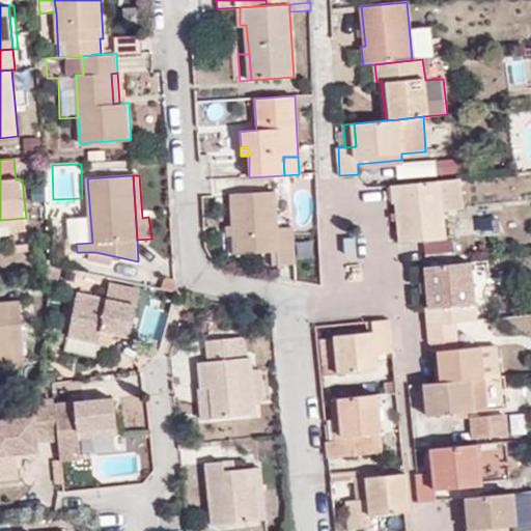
[(401,245),(424,243),(446,241),(442,214),(463,212),(460,183),(392,186),(393,204),(397,204),(401,245)]
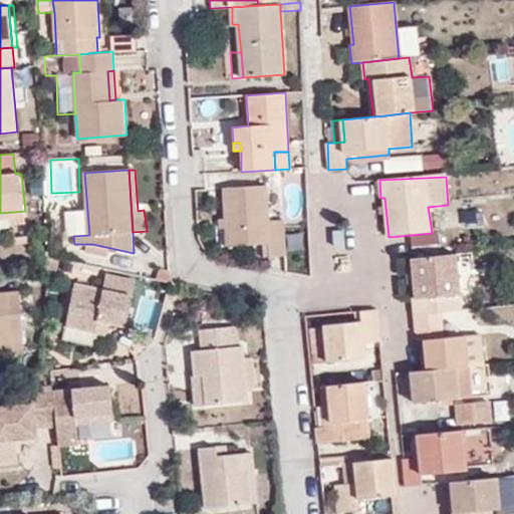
[(227,188),(228,218),(228,228),(228,245),(269,243),(270,256),(285,255),(283,218),(269,219),(267,187),(227,188)]
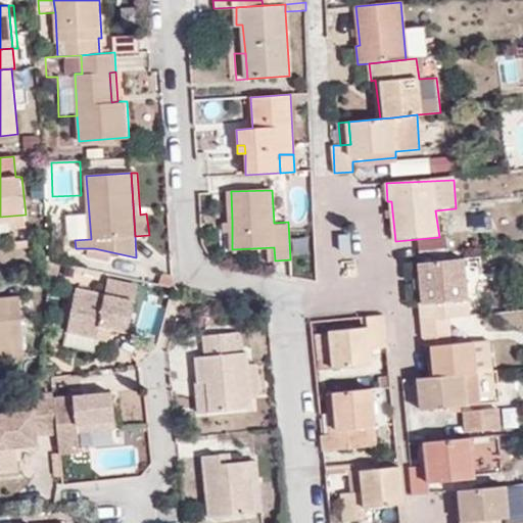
[(10,228),(27,227),(26,215),(0,217),(0,223),(10,223),(10,228)]
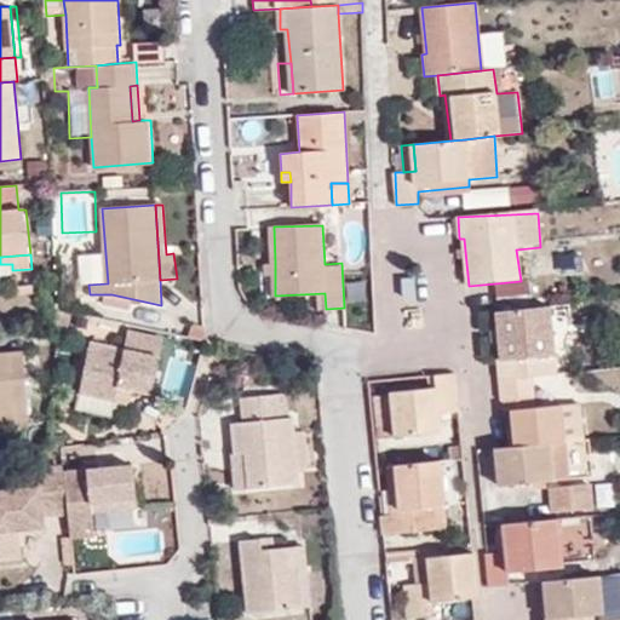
[(264,263),(264,275),(275,275),(275,263),(264,263)]
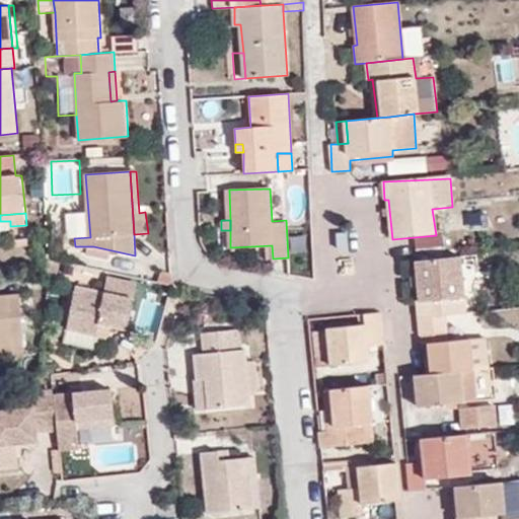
[(417,318),(420,318),(465,313),(460,256),(417,262),(420,301),(415,302),(416,310),(417,318)]
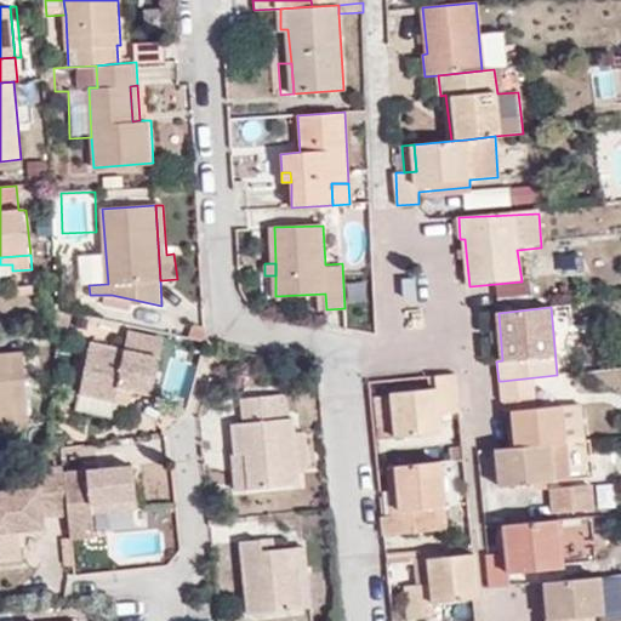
[(163,341),(127,334),(125,347),(160,353),(163,341)]
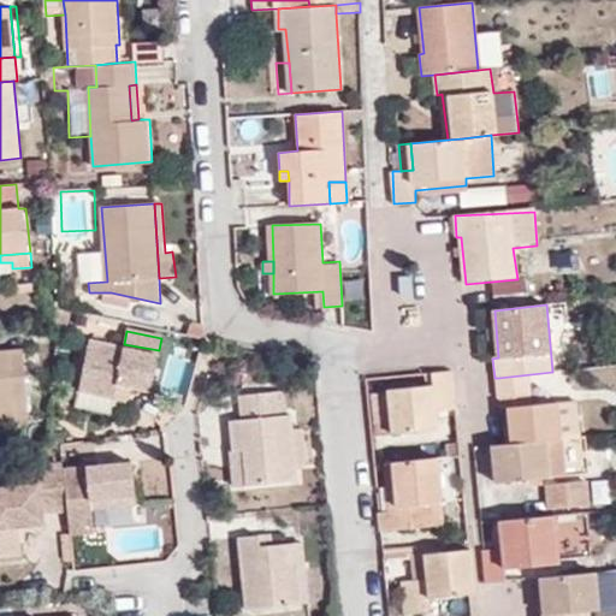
[(116,394),(119,379),(152,385),(159,350),(124,344),(88,337),(77,386),(116,394)]
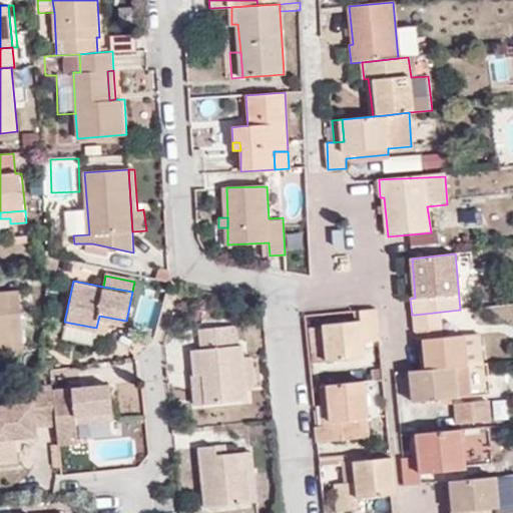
[(0,338),(23,337),(18,291),(0,292),(0,338)]
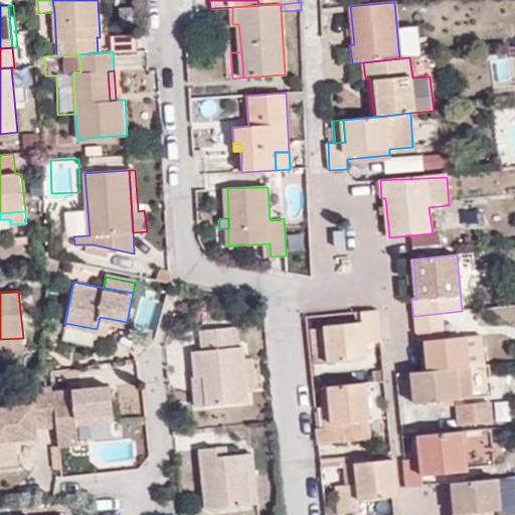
[(503,305),(502,293),(494,294),(495,306),(503,305)]
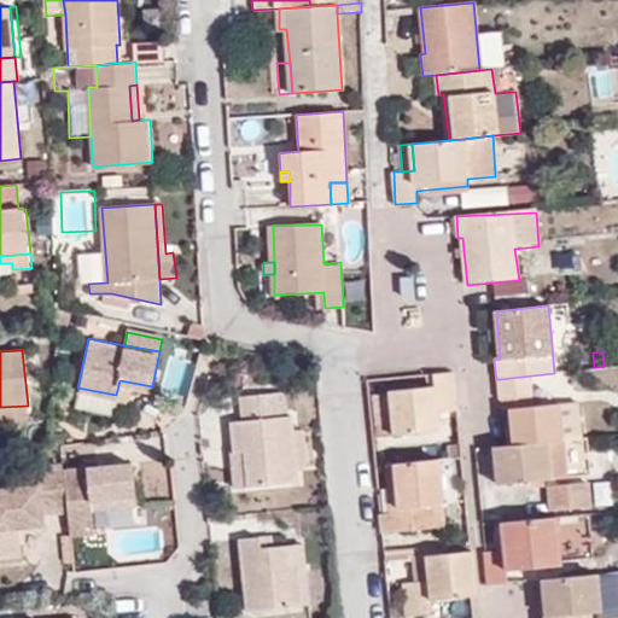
[(458,410),(453,373),(435,374),(436,386),(389,391),(395,436),(441,430),(439,413),(458,410)]
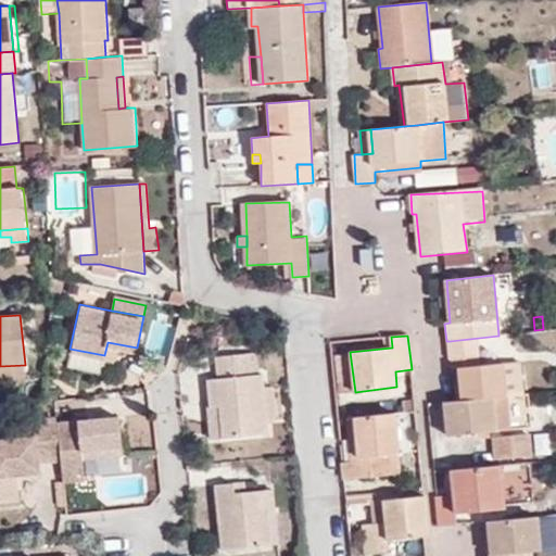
[(220,377),(214,377),(216,406),(223,406),(226,437),(267,433),(266,419),(263,392),(261,373),(253,374),(251,352),(218,355),(220,377)]
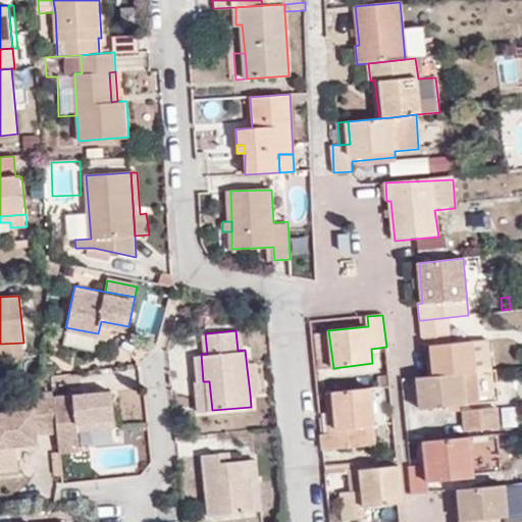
[(316,331),(320,370),(333,368),(328,330),(316,331)]
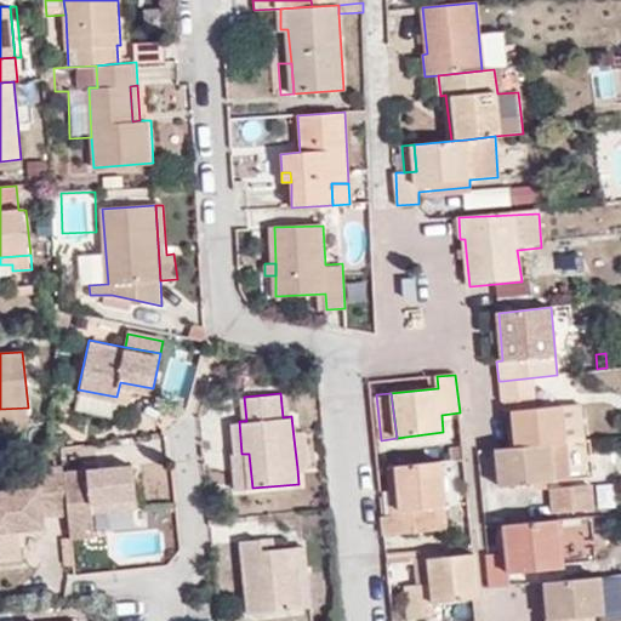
[(584,442),(580,404),(562,406),(565,443),(584,442)]
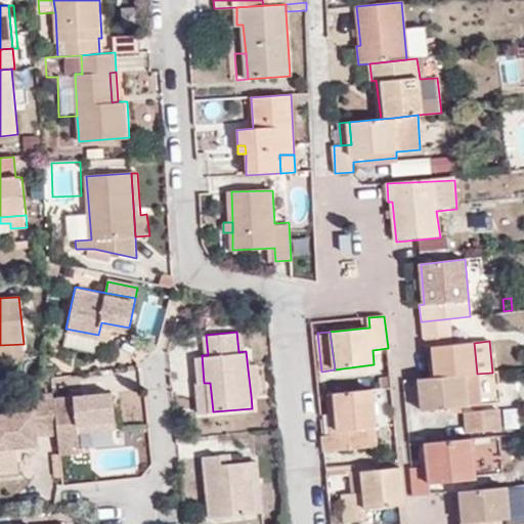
[(466,375),(477,374),(474,343),(432,347),(427,347),(430,379),(435,378),(466,375)]
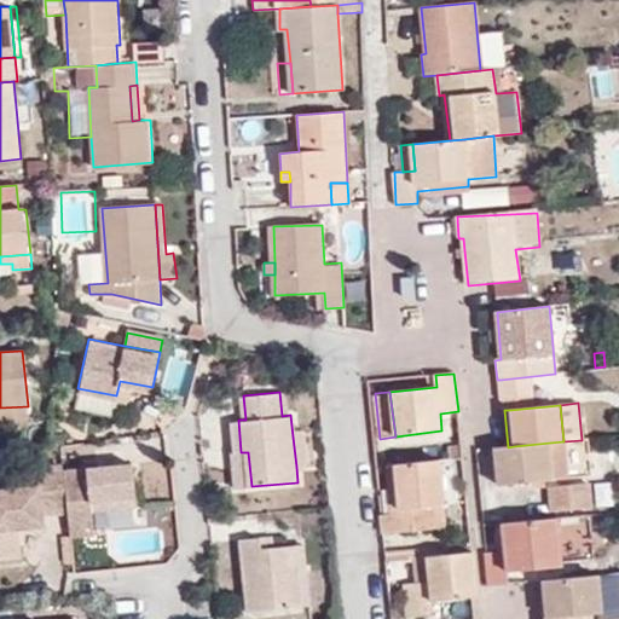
[(0,422),(29,421),(28,406),(0,408),(0,422)]
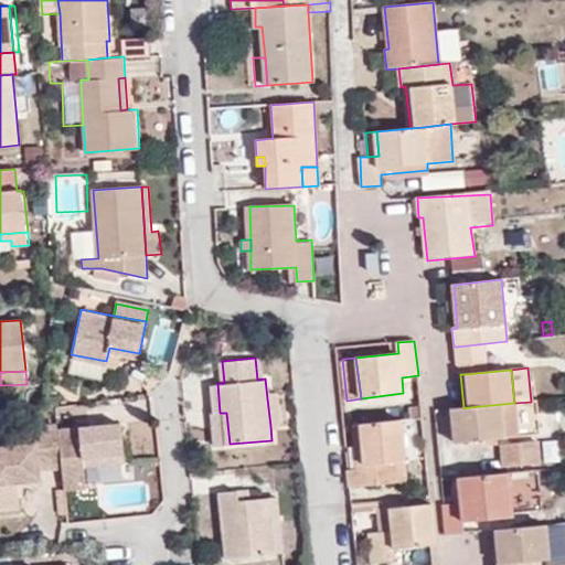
[(277,425),(274,397),(267,398),(270,426),(277,425)]
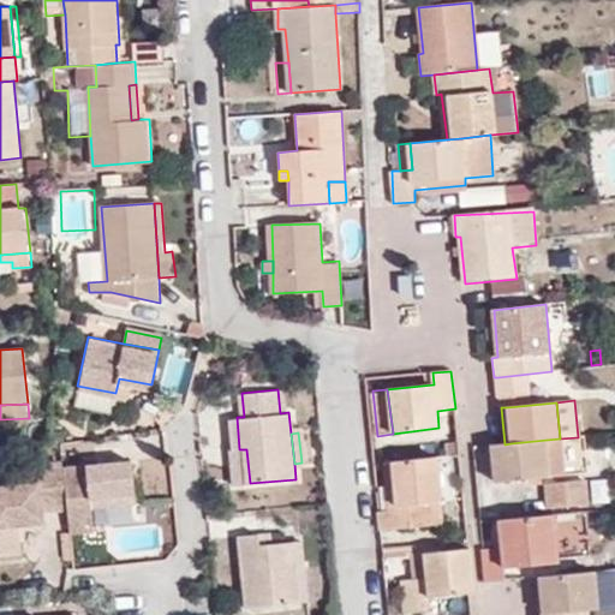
[(494,483),(550,478),(547,440),(511,443),(505,445),(491,446),(494,483)]
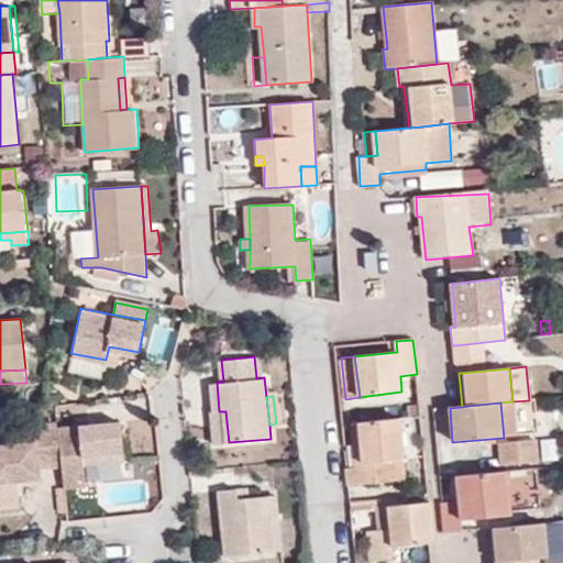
[(409,418),(421,417),(419,405),(408,406),(409,418)]
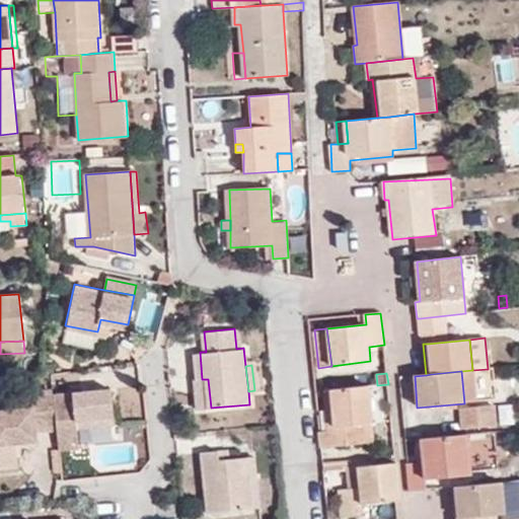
[(197,379),(200,409),(211,408),(208,379),(202,379),(197,379)]
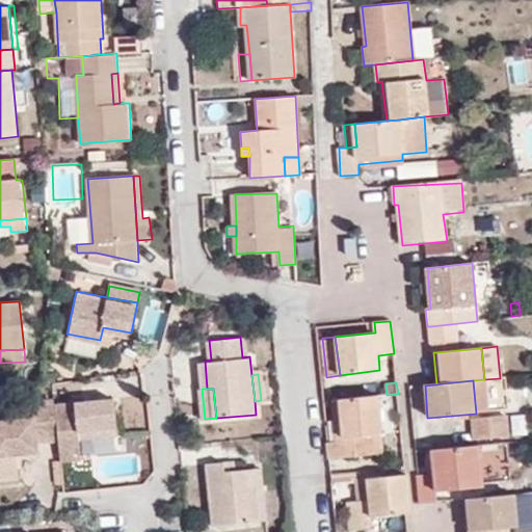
[(342,442),(335,443),(328,443),(329,460),(358,456),(357,437),(380,434),(376,396),(338,400),(342,442)]
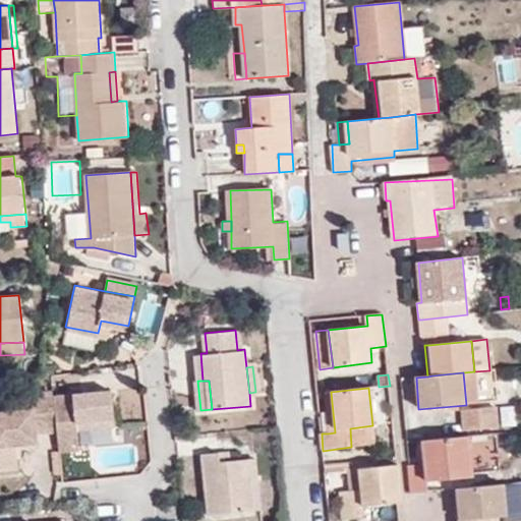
[(112,422),(109,390),(53,394),(57,437),(58,449),(78,448),(76,425),(112,422)]
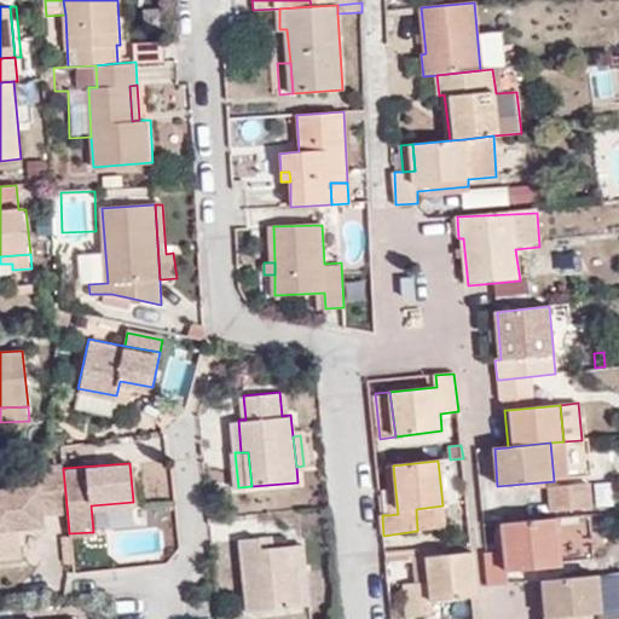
[(393,466),(385,467),(389,515),(398,514),(393,466)]
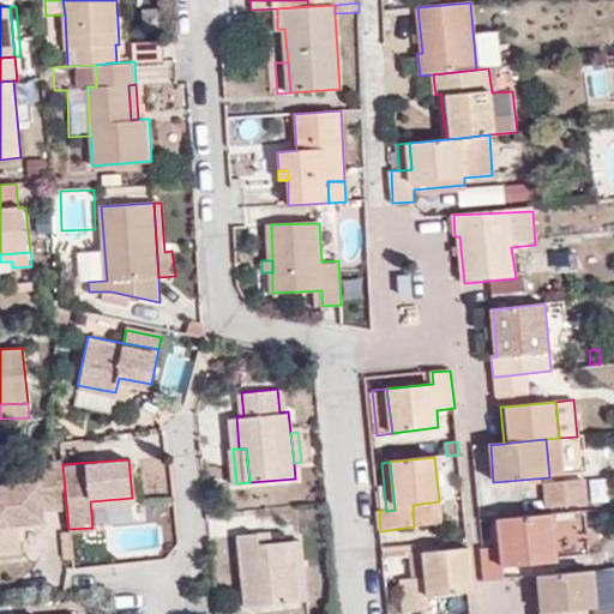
[(48,516),(67,515),(62,464),(42,467),(43,486),(0,488),(0,548),(22,547),(19,527),(48,525),(48,516)]
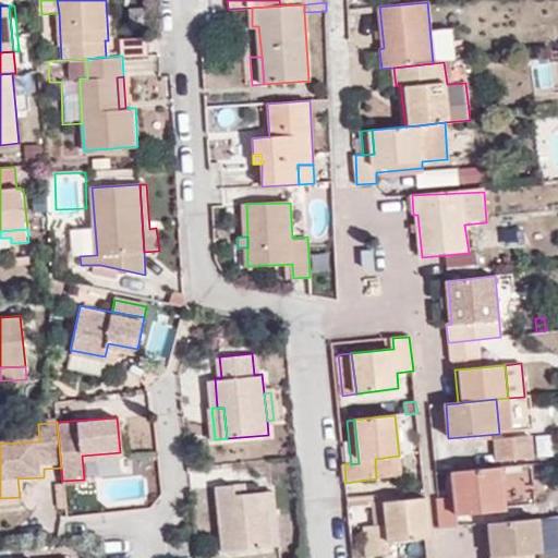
[(529,440),(494,446),(496,462),(531,457),(529,440)]
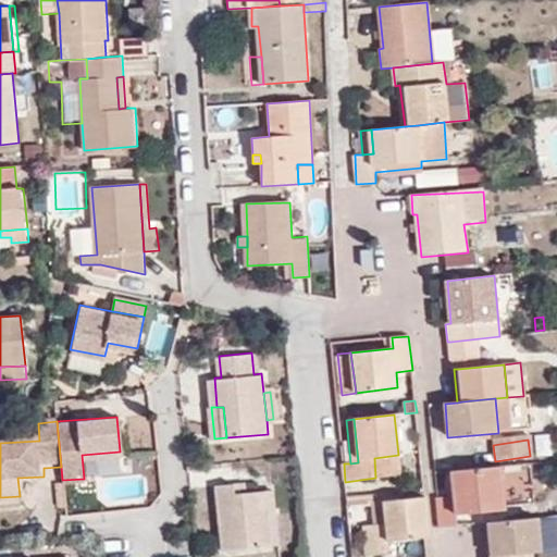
[(375,478),(400,475),(398,455),(374,458),(375,478)]
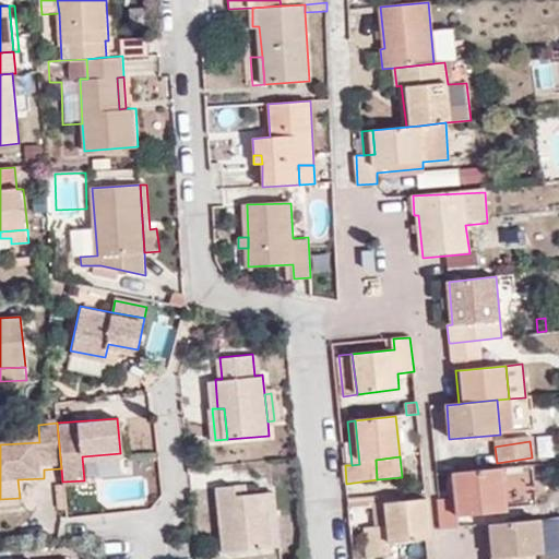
[(460,515),(509,511),(506,468),(455,474),(458,498),(440,499),(443,530),(461,527),(460,515)]
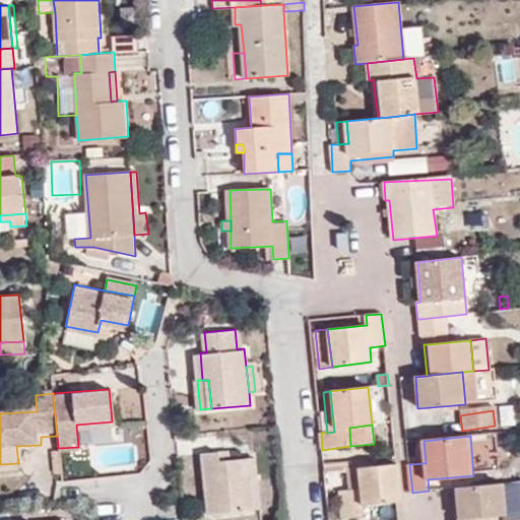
[(225,459),(224,450),(215,451),(217,460),(225,459)]
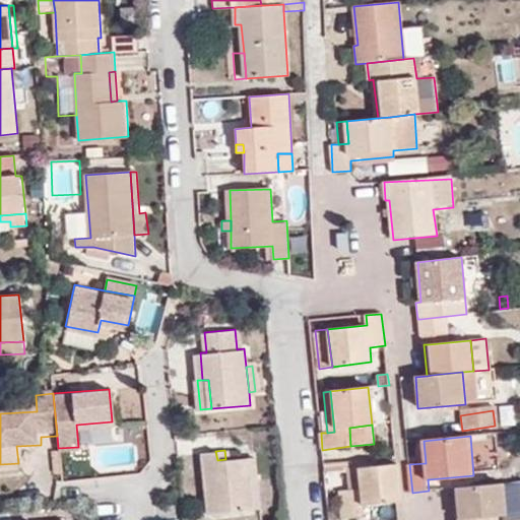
[(255,473),(253,457),(225,459),(217,460),(215,451),(202,453),(208,511),(251,507),(248,474),(255,473)]
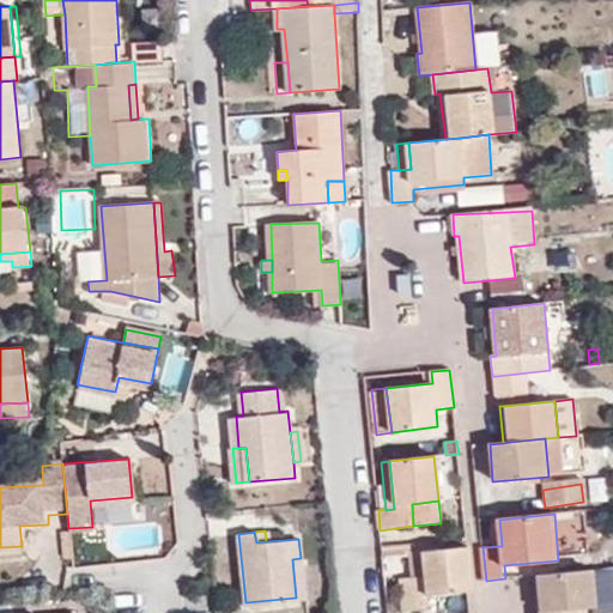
[(422,610),(420,598),(473,592),(468,546),(410,552),(410,564),(411,578),(400,578),(402,612),(422,610)]
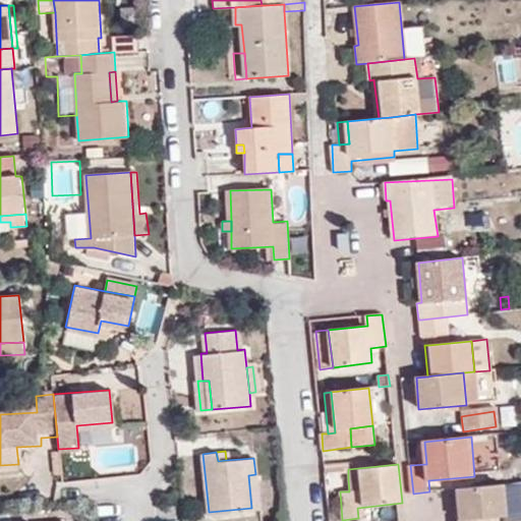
[(348,469),(326,471),(327,480),(348,479),(348,469)]
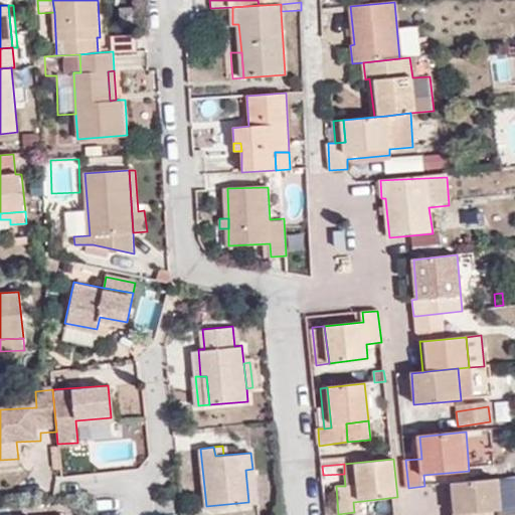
[(248,502),(255,502),(252,469),(245,470),(248,502)]
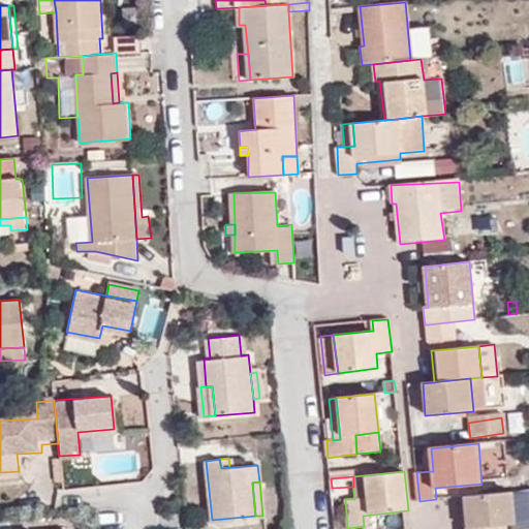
[(468,528),(515,524),(511,491),(465,496),(468,528)]
